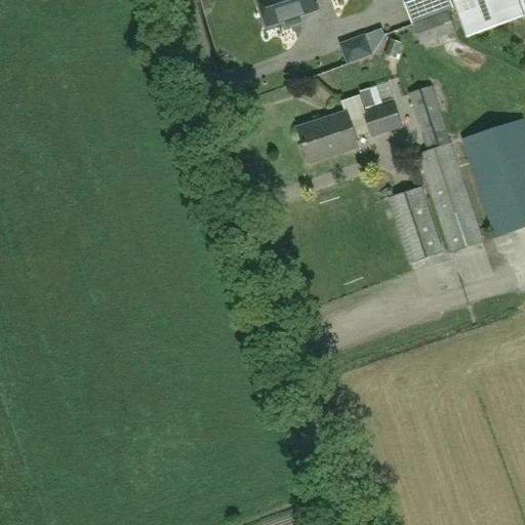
[(318,10),(314,0),(258,0),(268,27),(285,22),(287,26),(301,22),(300,16),(318,10)]
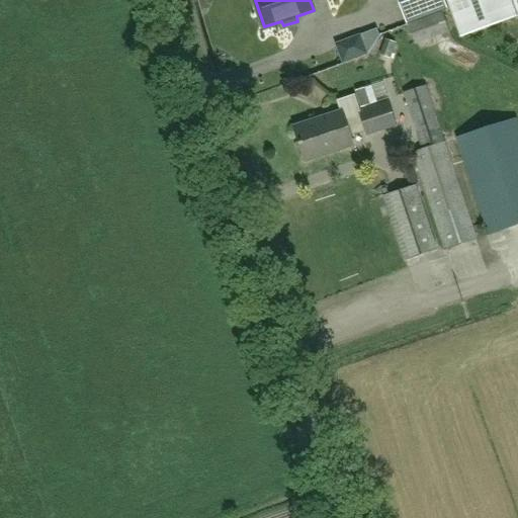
[(398,0),(407,24),(446,10),(442,0),(398,0)]
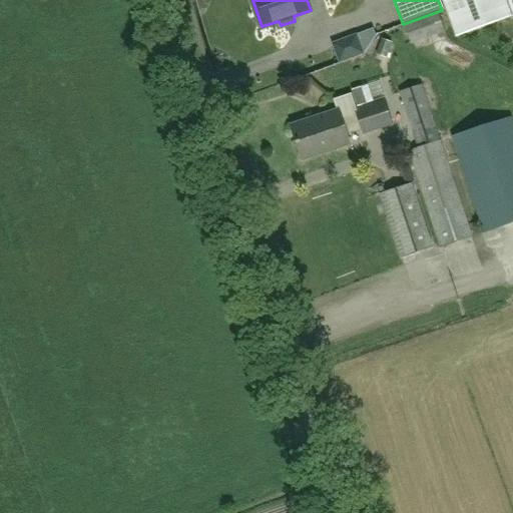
[(512,17),(512,0),(442,0),(456,37),(512,17)]
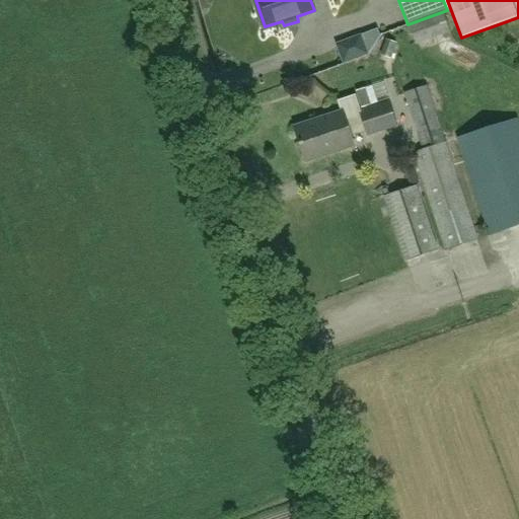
[(416,44),(450,31),(444,12),(409,25),(416,44)]
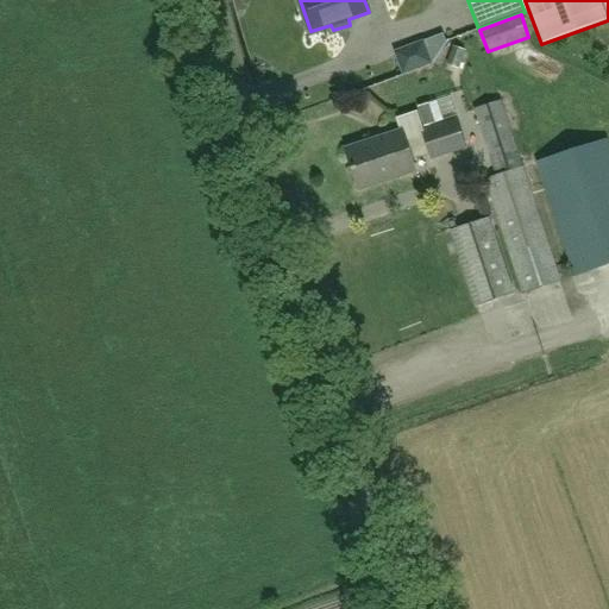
[(466,49),(454,44),(447,62),(460,67),(466,49)]
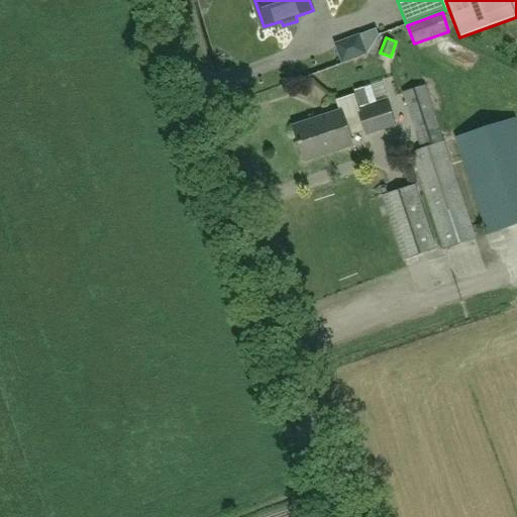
[(355,89),(362,106),(371,103),(365,86),(355,89)]
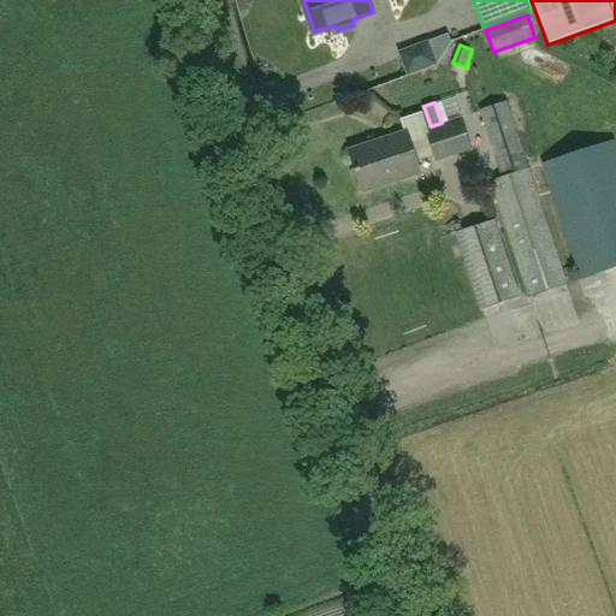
[(567,285),(505,102),(479,111),(502,178),(491,182),(531,297),(567,285)]
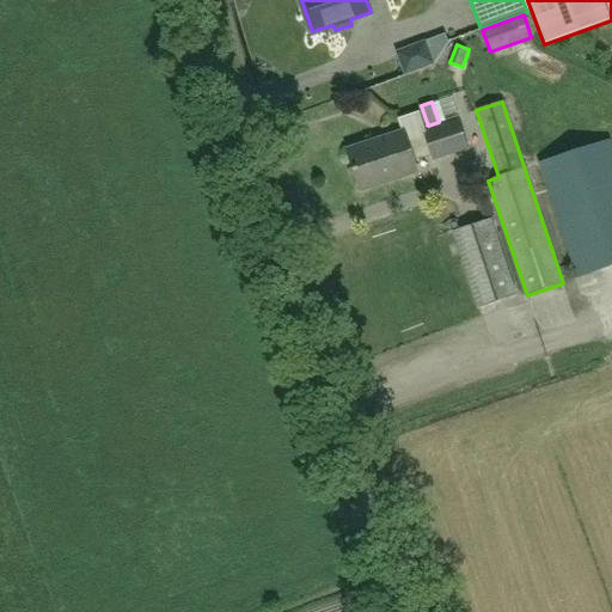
[(423,136),(409,141),(405,132),(348,150),(361,190),(418,171),(416,163),(430,157),(432,159),(466,147),(458,121),(422,133),(423,136)]
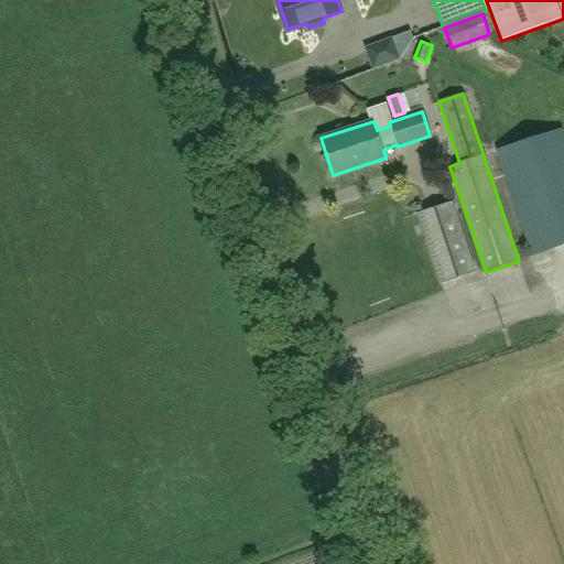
[(563,139),(561,129),(498,150),(532,256),(563,245),(563,139)]
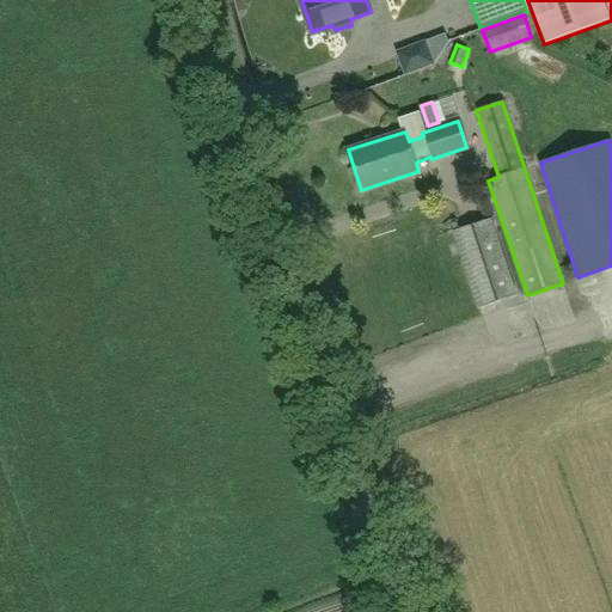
[(478,203),(484,220),(494,216),(489,201),(478,203)]
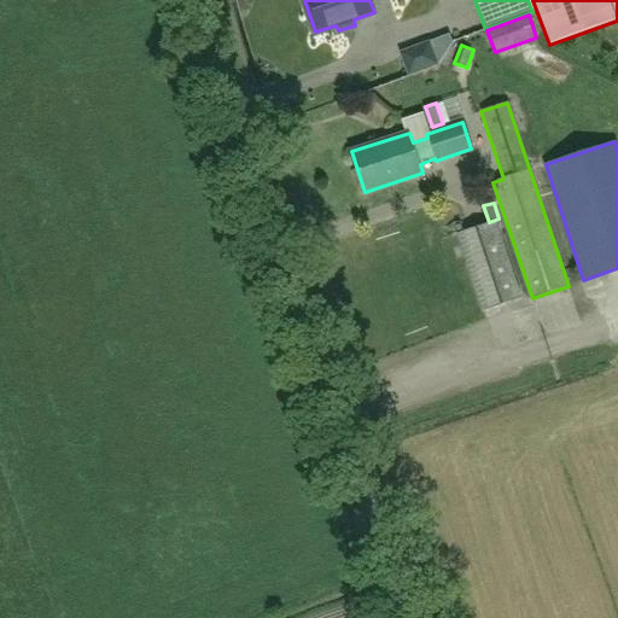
[(493,223),(455,235),(481,313),(518,299),(493,223)]
